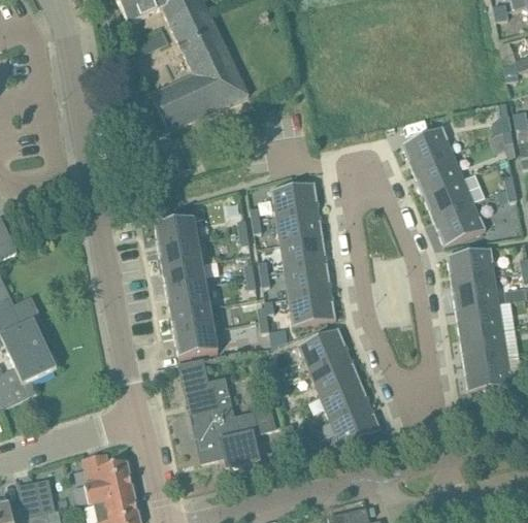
[(116,0),(128,24),(161,8),(193,74),(151,94),(168,132),(249,95),(202,0),(175,0),(173,1),(173,0),(116,0)]
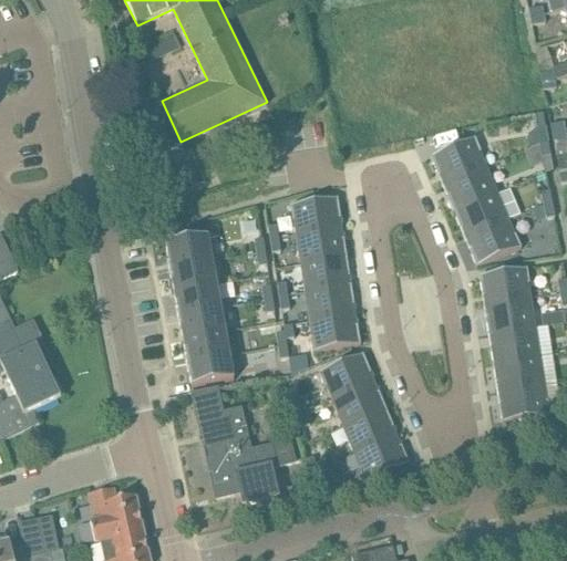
[(549,0),(553,9),(565,4),(565,7),(566,6),(566,0),(549,0)]
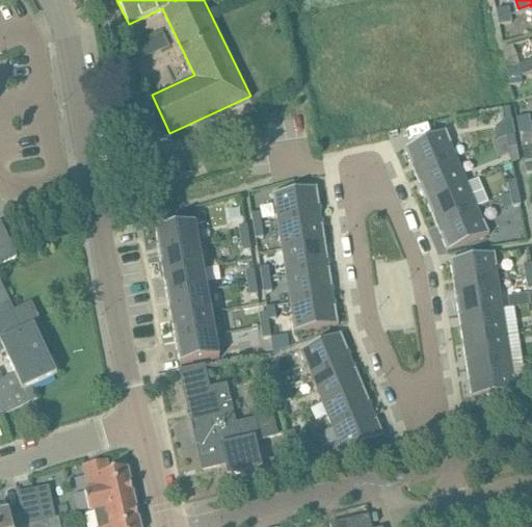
[(499,14),(511,10),(509,3),(497,6),(499,14)]
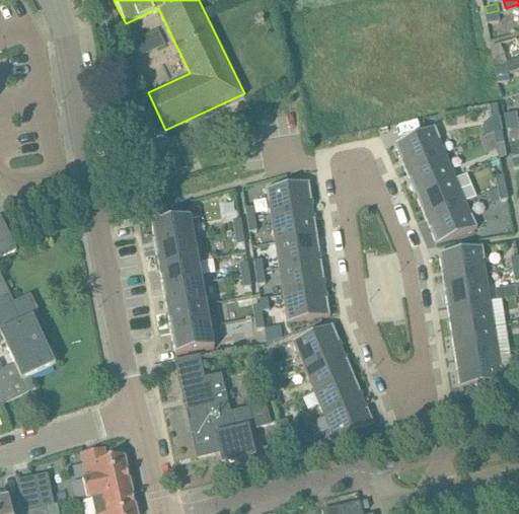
[(501,18),(499,10),(487,13),(488,20),(501,18)]
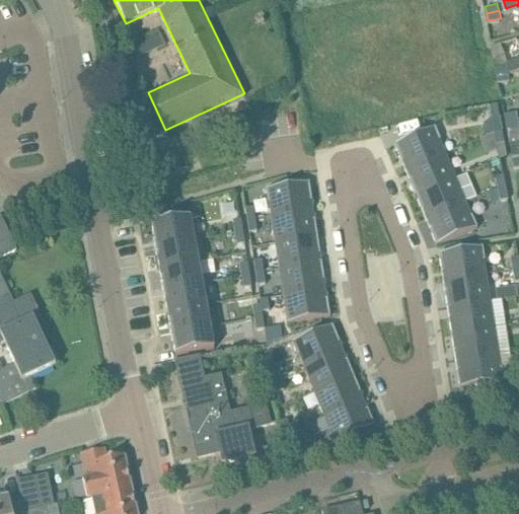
[(159,29),(128,42),(133,55),(164,43),(159,29)]
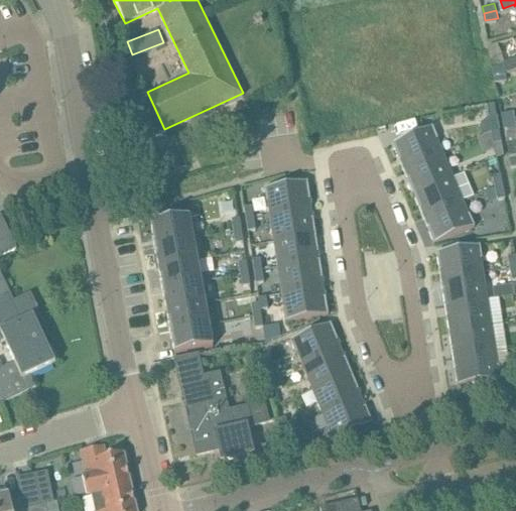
[(515,66),(515,40),(514,41),(515,45),(515,53),(505,58),(498,39),(488,42),(492,66),(493,66),(505,65),(508,70),(515,66)]
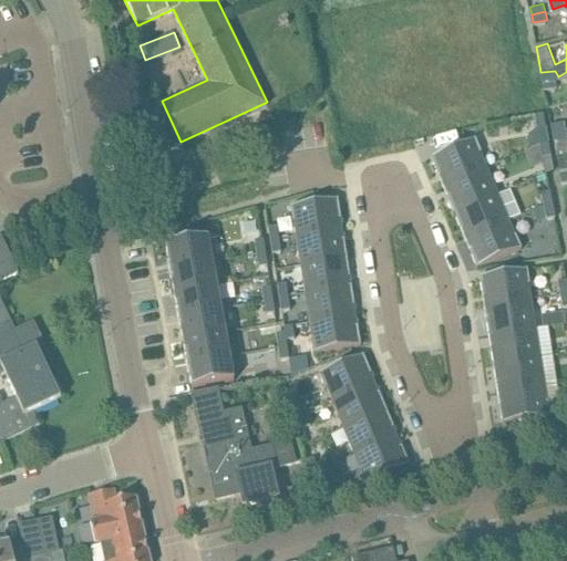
[(557,85),(555,71),(542,72),(540,72),(544,87),(557,85)]
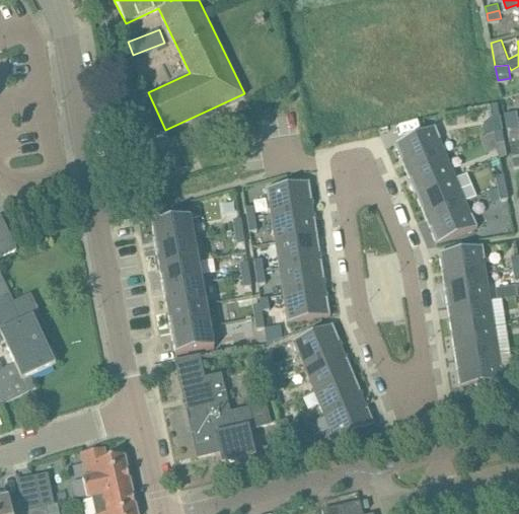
[(497,101),(489,102),(492,115),(499,114),(497,101)]
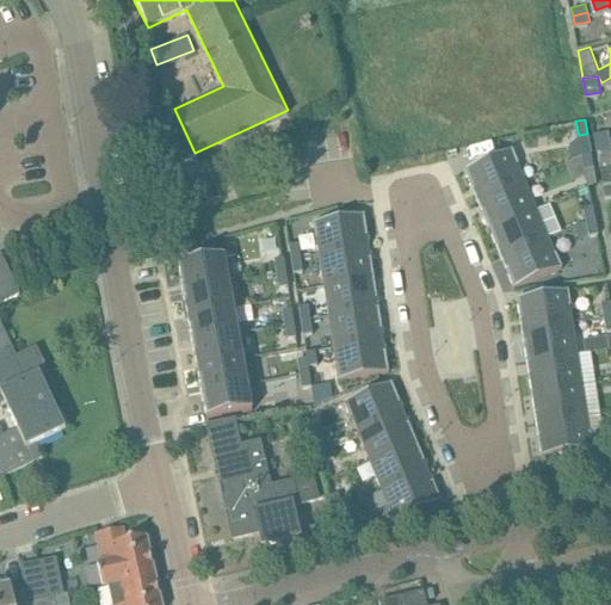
[(610,136),(609,129),(594,131),(596,139),(610,136)]
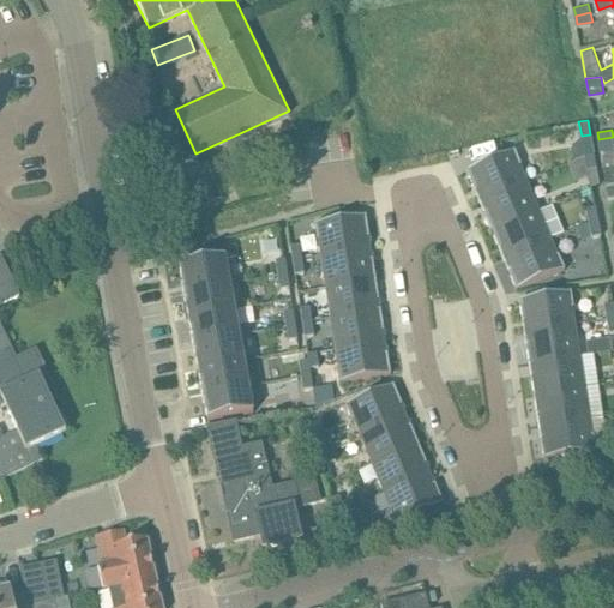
[(613,145),(613,137),(599,139),(600,149),(613,146),(613,145)]
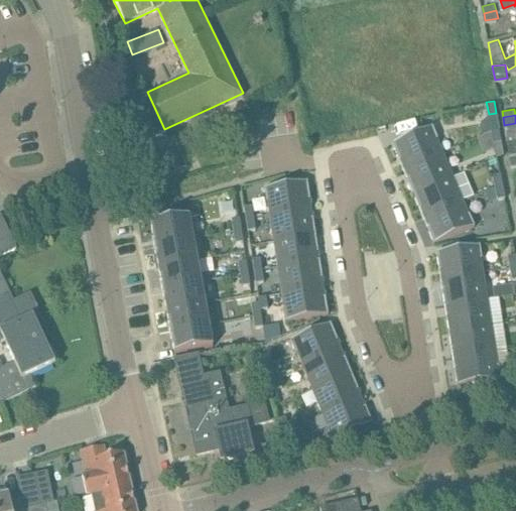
[(432,124),(392,140),(399,157),(400,156),(404,165),(441,149),(436,136),(437,136),(432,124)]
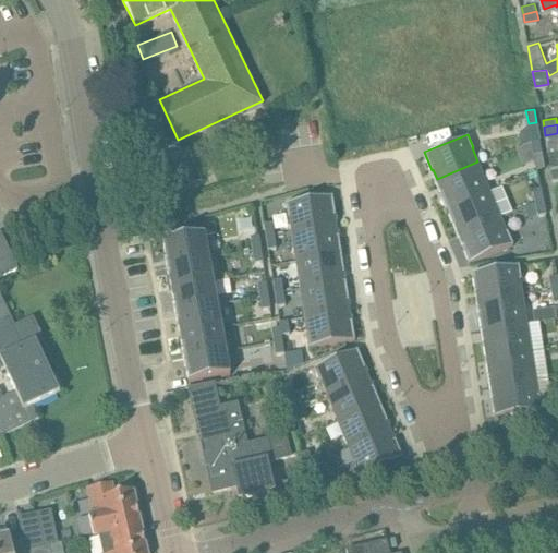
[(538,137),(531,139),(534,153),(543,151),(538,137)]
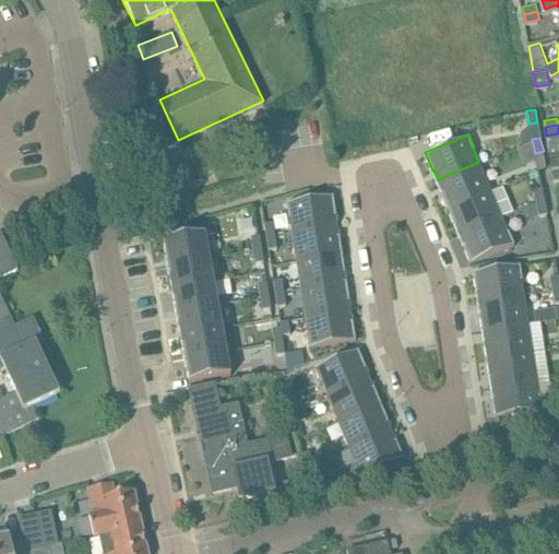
[(478,162),(438,179),(442,189),(440,189),(448,207),(489,189),(478,162)]
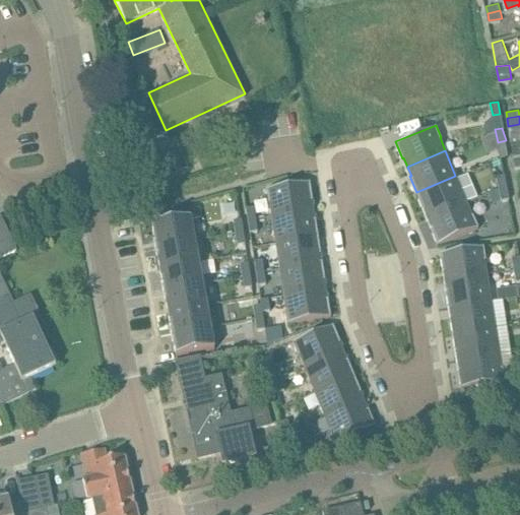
[(455,176),(416,192),(423,207),(425,207),(428,216),(466,200),(478,195),(467,171),(455,176)]
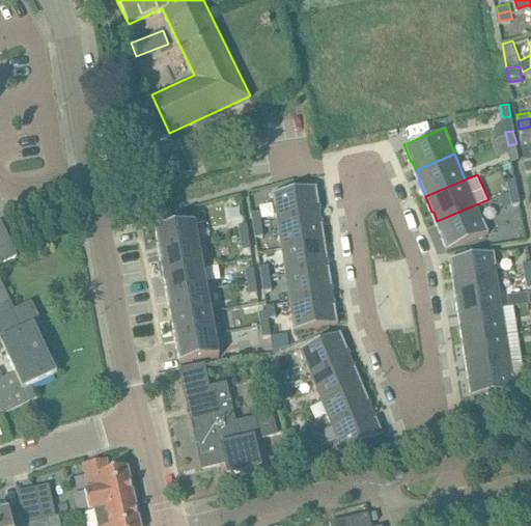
[(515,176),(507,178),(509,191),(518,189),(515,176)]
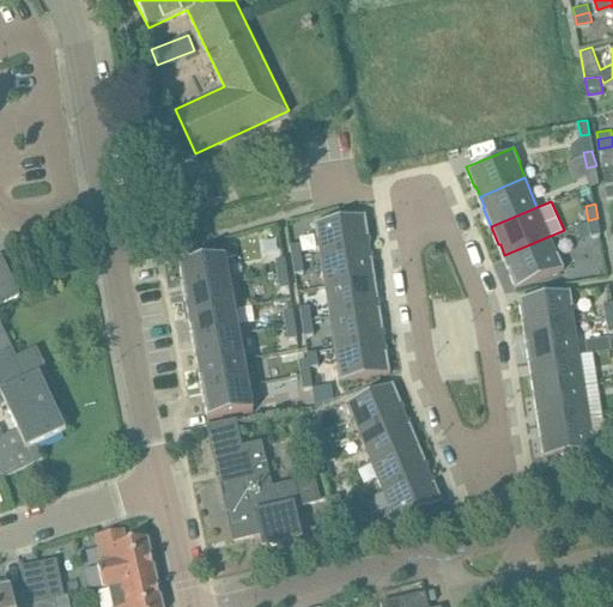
[(365,212),(314,220),(316,236),(319,235),(321,253),(369,244),(366,234),(369,234),(365,212)]
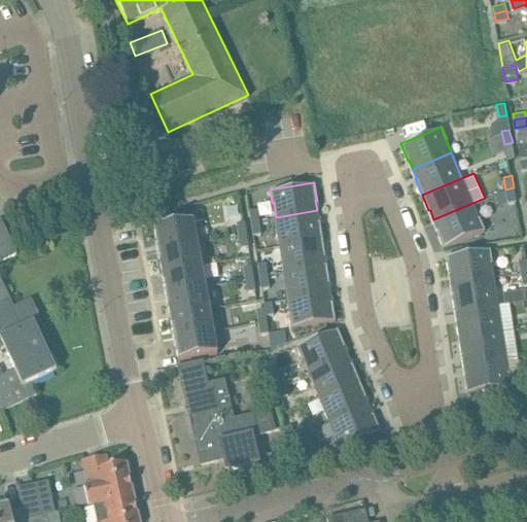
[(514,187),(505,189),(507,201),(516,200),(514,187)]
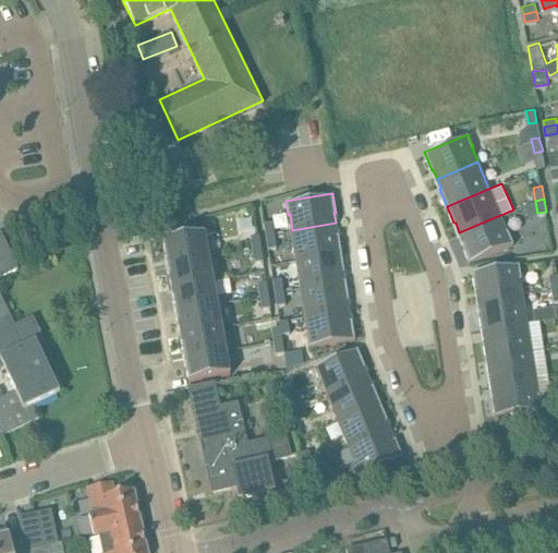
[(500,215),(459,232),(463,242),(462,242),(470,261),(513,242),(507,229),(506,229),(500,215)]
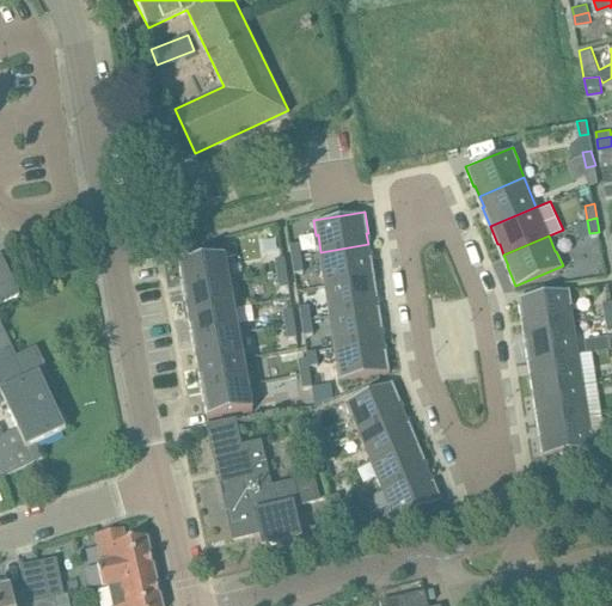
[(299,240),(289,242),(292,256),(301,255),(299,240)]
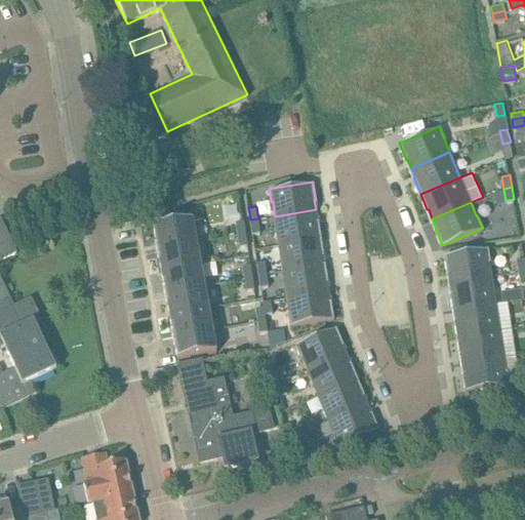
[(316,209),(275,216),(279,243),(321,236),(319,220),(317,220),(316,209)]
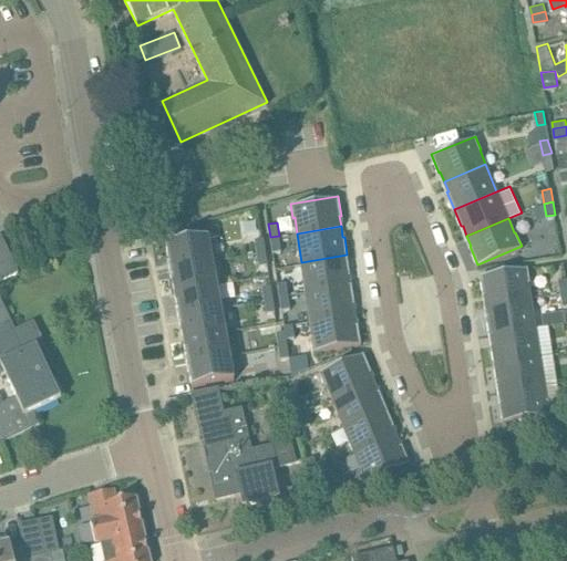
[(0,277),(18,269),(1,234),(0,234),(0,277)]
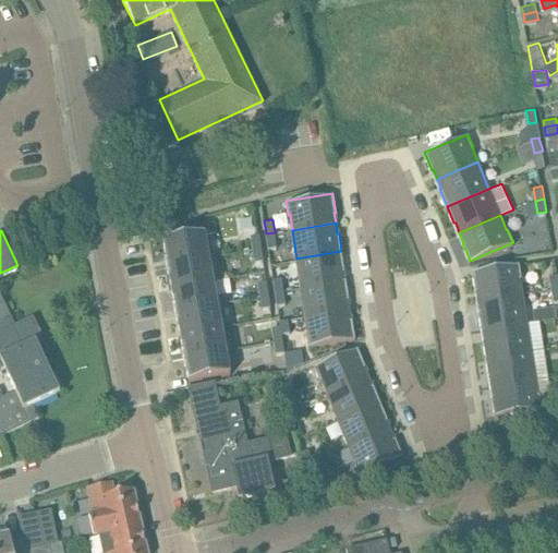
[(164,238),(168,263),(209,255),(205,231),(164,238)]
